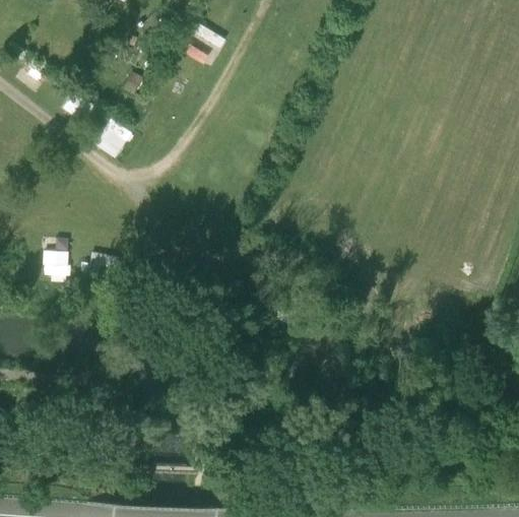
[(211,69),(228,40),(199,23),(182,53),(211,69)]
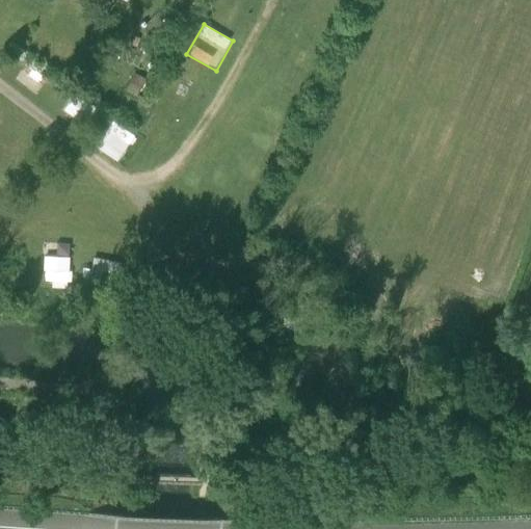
[(17,82),(37,96),(50,77),(29,63),(17,82)]
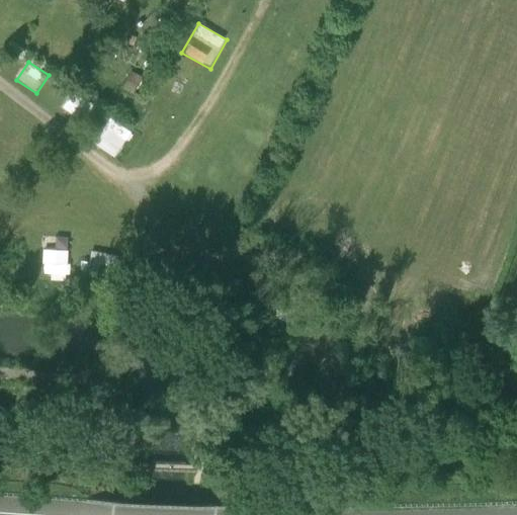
[(131,96),(141,80),(130,74),(119,91),(131,96)]
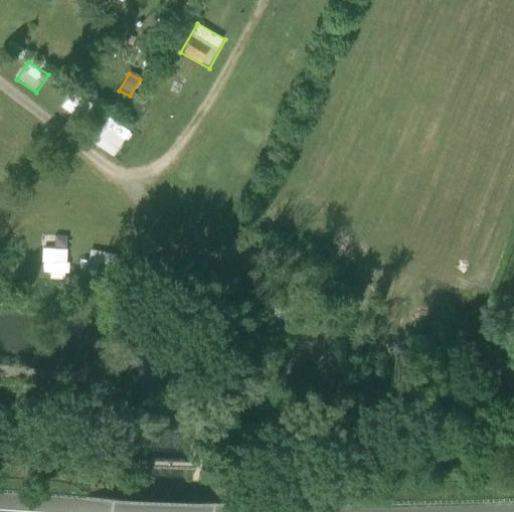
[(109,118),(94,144),(114,156),(129,130),(109,118)]
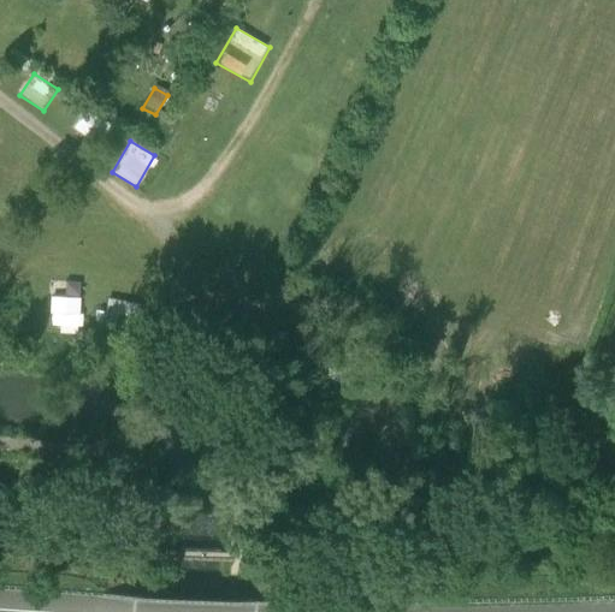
[(52,325),(82,324),(81,283),(67,283),(67,295),(52,296),(52,325)]
